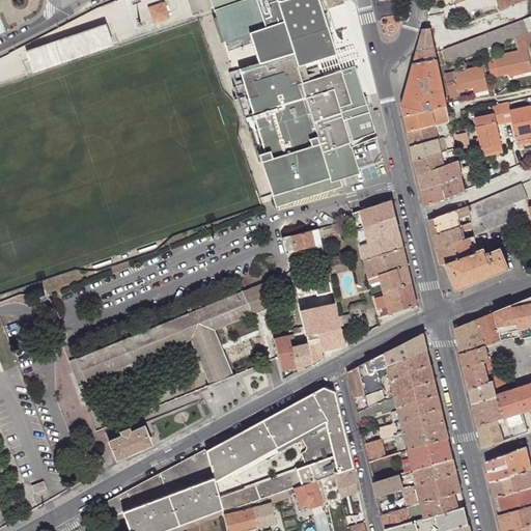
[(250,30),(259,62),(239,68),(260,161),(262,161),(276,207),(343,188),(339,176),(335,162),(344,160),(339,142),(348,139),(351,144),(375,134),(355,66),(302,82),(298,65),(336,54),(319,0),(213,0),(226,38),(250,30)]
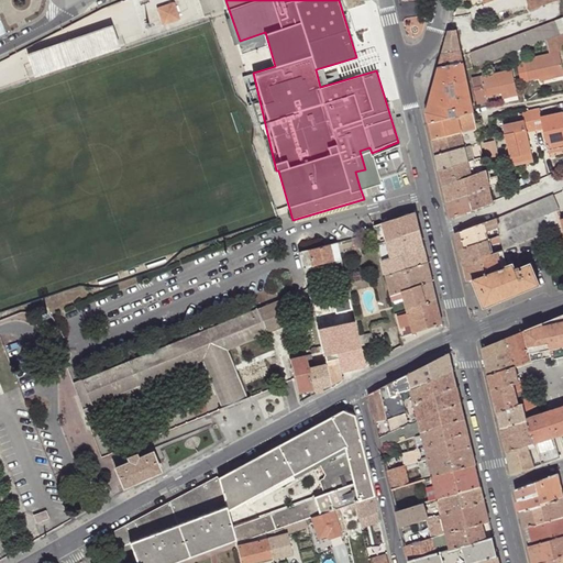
[(526,0),(529,11),(556,0),(526,0)]
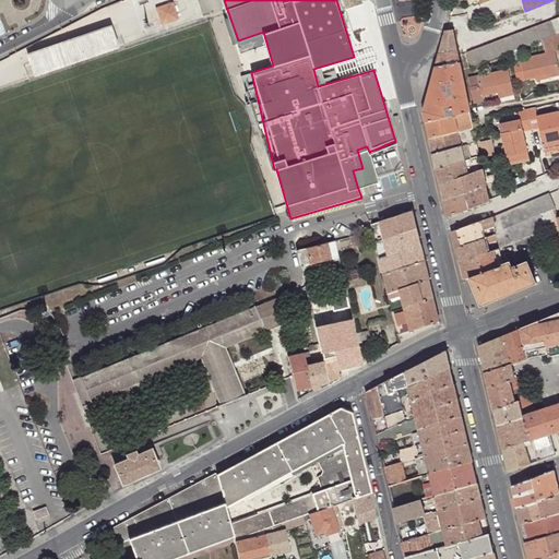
[(178,13),(175,1),(157,8),(162,20),(178,13)]
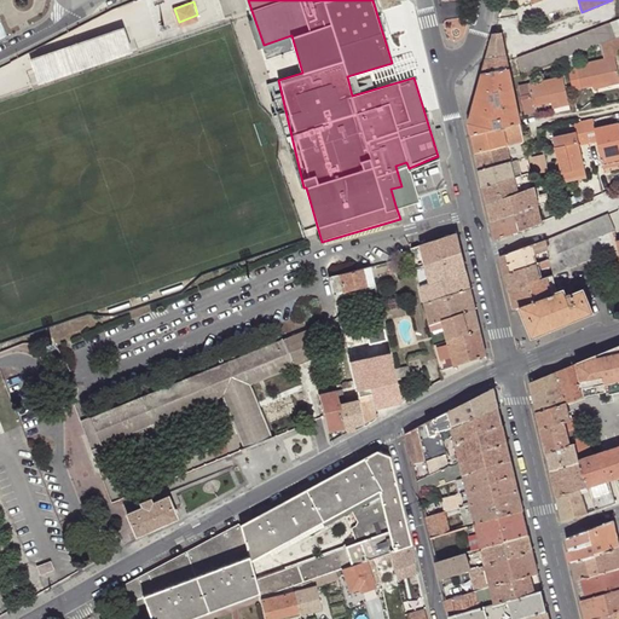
[(200,21),(197,15),(179,22),(180,27),(200,21)]
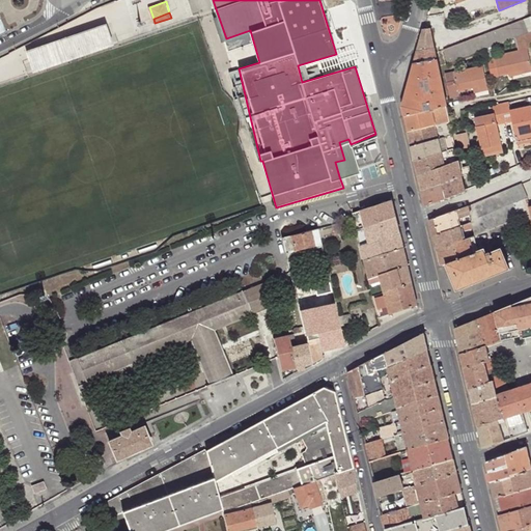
[(530,32),(530,17),(444,51),(448,64),(530,32)]
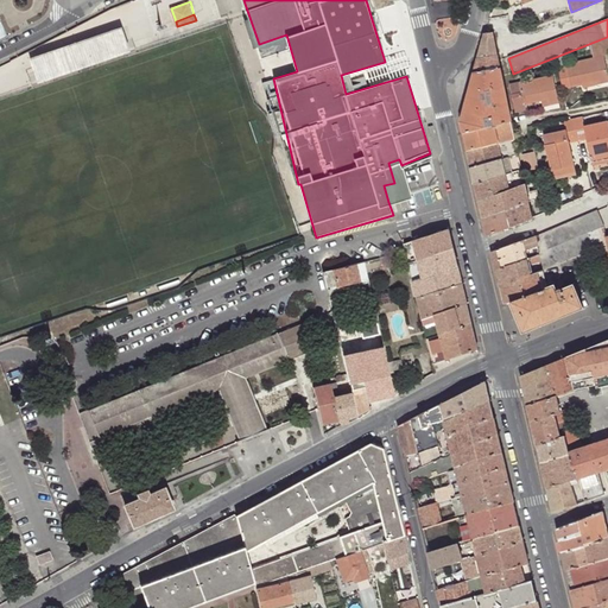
[(122,29),(31,59),(39,83),(131,52),(122,29)]
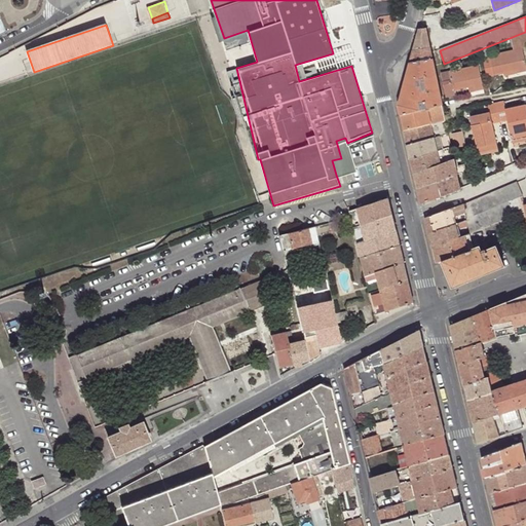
[(426,29),(419,29),(413,51),(430,48),(427,36),(426,29)]
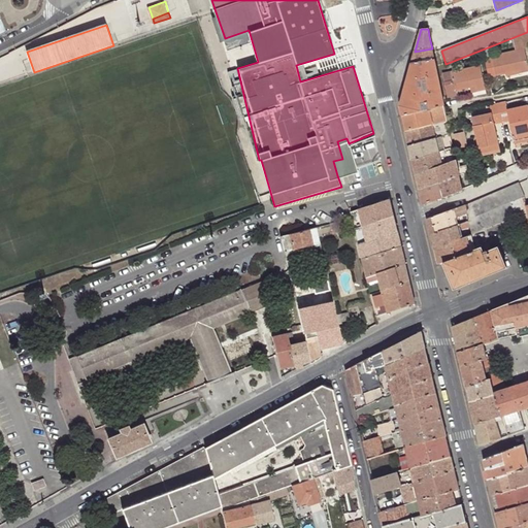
[(432,48),(415,52),(411,63),(434,61),(432,48)]
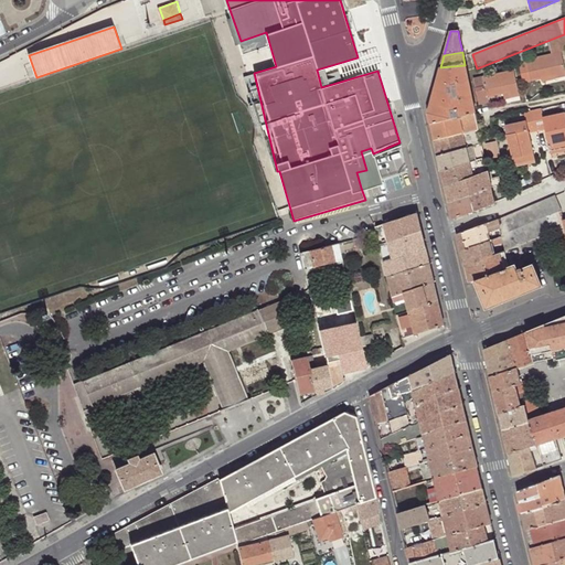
[(523,84),(543,81),(555,77),(556,81),(564,78),(564,64),(563,54),(528,62),(529,65),(520,67),(523,84)]
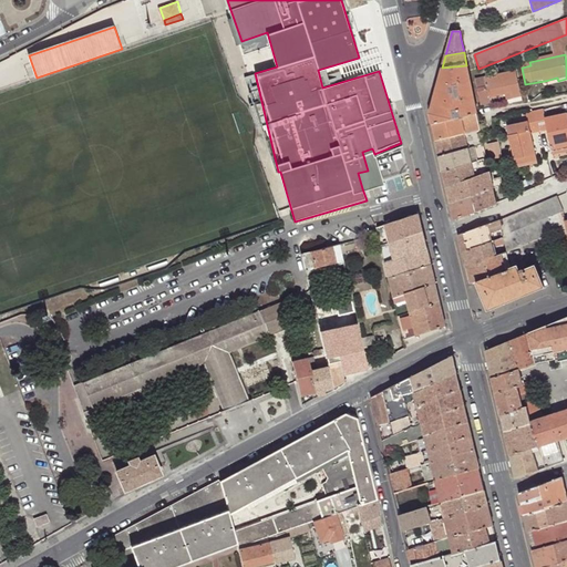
[(466,65),(442,68),(433,103),(430,114),(432,125),(477,115),(468,73),(466,65)]
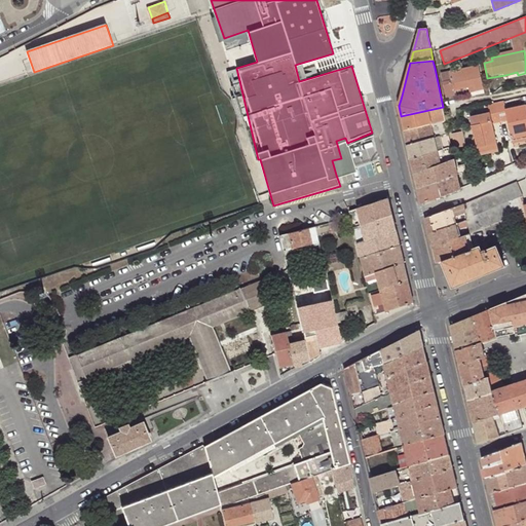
[(454,91),(470,88),(475,87),(476,92),(485,90),(480,67),(450,73),(454,91)]
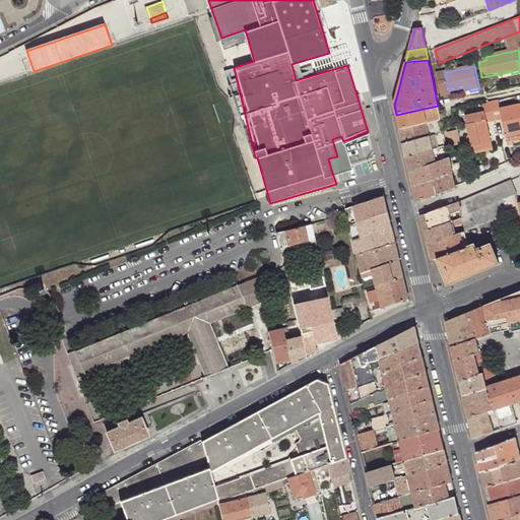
[(488,105),(483,106),(484,115),(466,119),(467,124),(494,117),(519,109),(519,106),(502,111),(500,103),(499,103),(491,104),(488,105)]
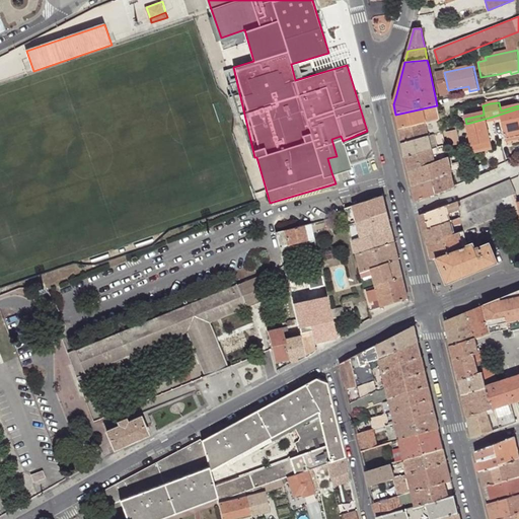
[(437,105),(395,115),(399,129),(441,120),(437,105)]
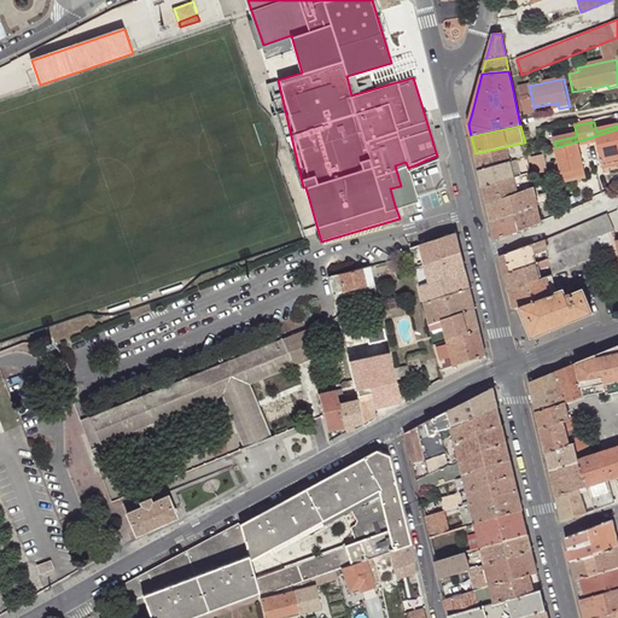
[(617,129),(587,139),(555,147),(563,180),(573,178),(572,174),(586,172),(581,149),(598,144),(602,167),(617,163),(617,129)]
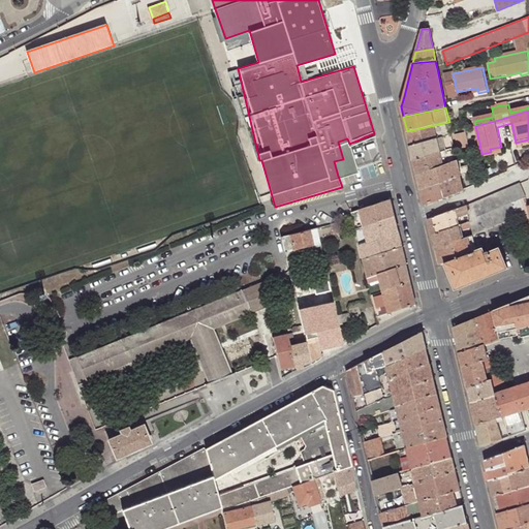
[(449,122),(407,131),(410,147),(452,135),(449,122)]
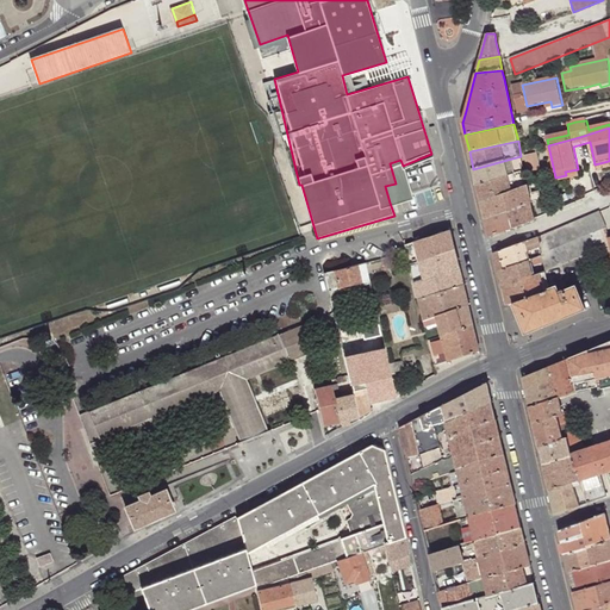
[(529,173),(540,170),(535,149),(524,151),(529,173)]
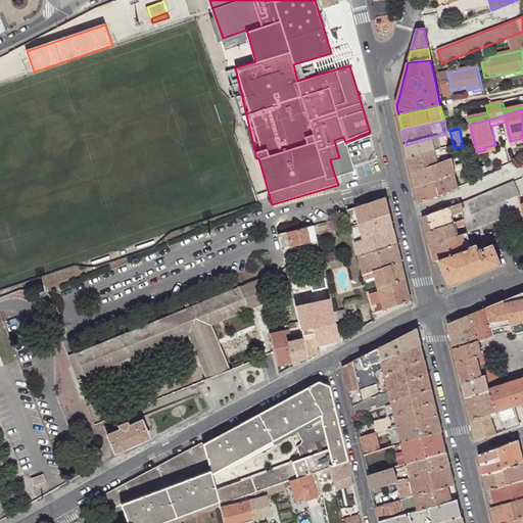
[(449,148),(446,134),(406,145),(410,158),(449,148)]
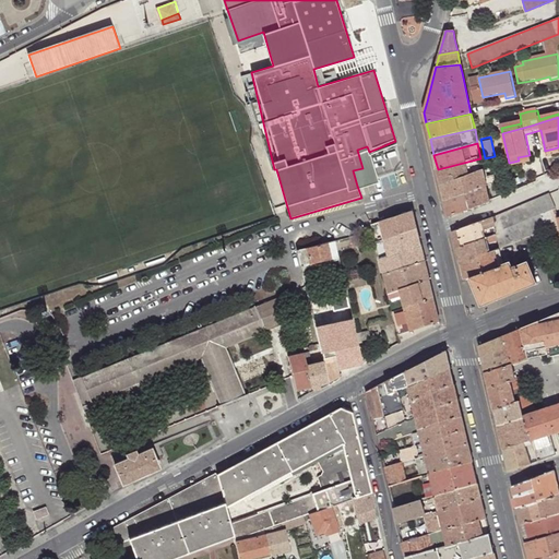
[(353,170),(357,186),(378,179),(369,152),(367,146),(357,150),(363,168),(353,170)]
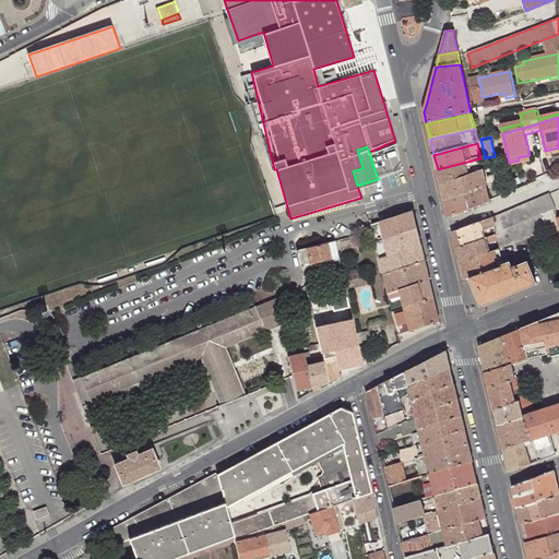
[(519,161),(509,163),(509,166),(531,161),(530,155),(518,157),(519,161)]
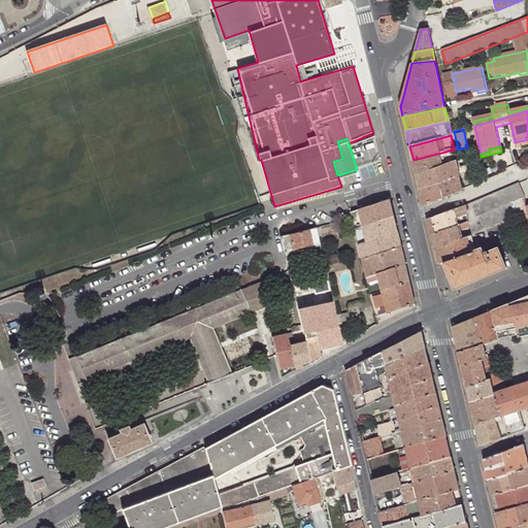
[(454,150),(414,160),(417,174),(456,161),(454,151),(455,151),(454,150)]
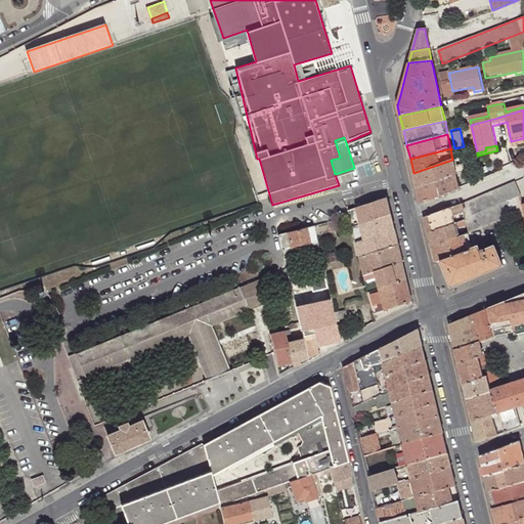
[(456,176),(452,160),(413,173),(418,188),(438,182),(456,176)]
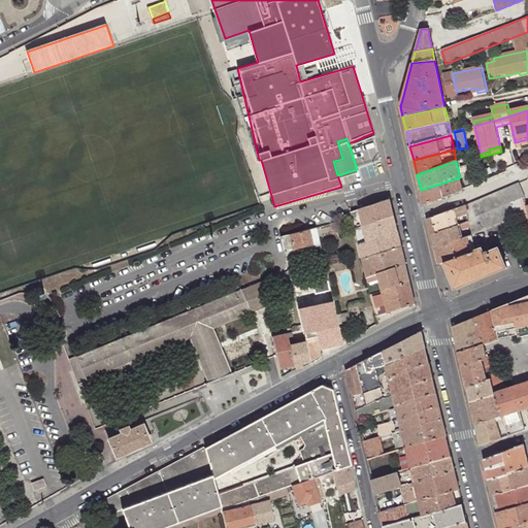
[(463,192),(460,177),(441,184),(444,198),(463,192)]
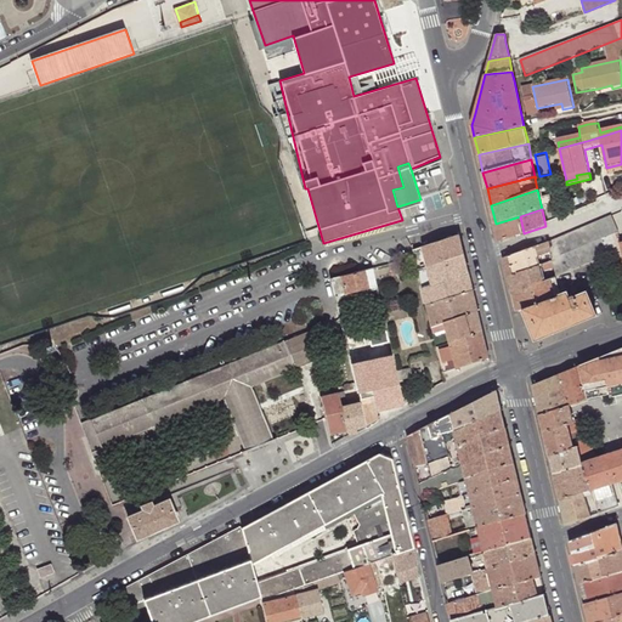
[(520,216),(496,224),(499,242),(524,233),(520,216)]
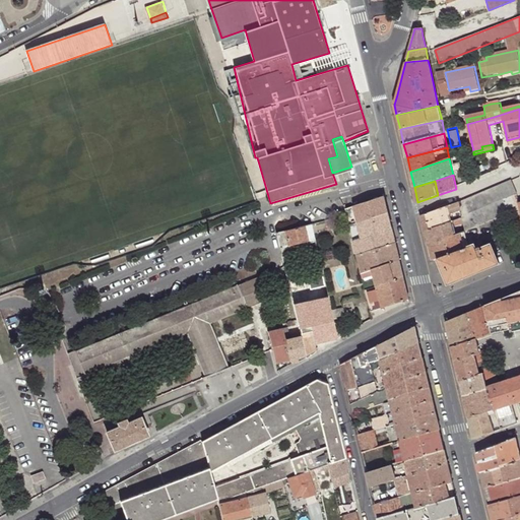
[(516,195),(511,182),(460,203),(461,211),(462,216),(516,195)]
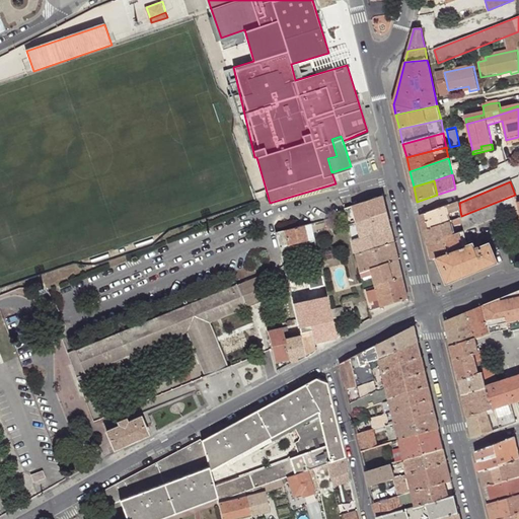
[(388,213),(384,196),(346,209),(347,216),(350,226),(388,213)]
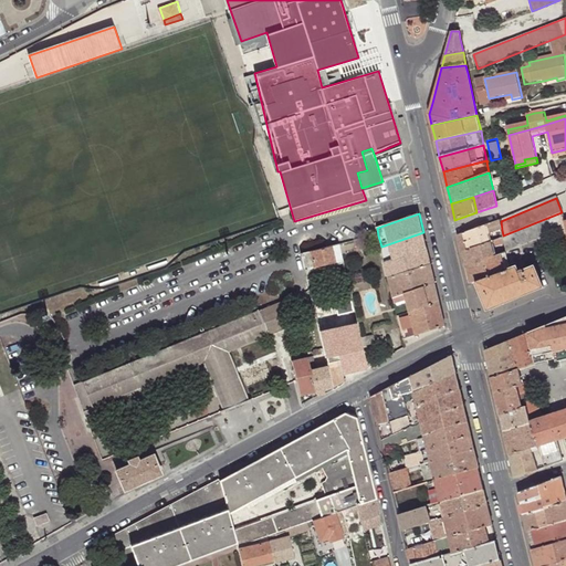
[(506,252),(552,233),(548,218),(503,236),(503,238),(506,252)]
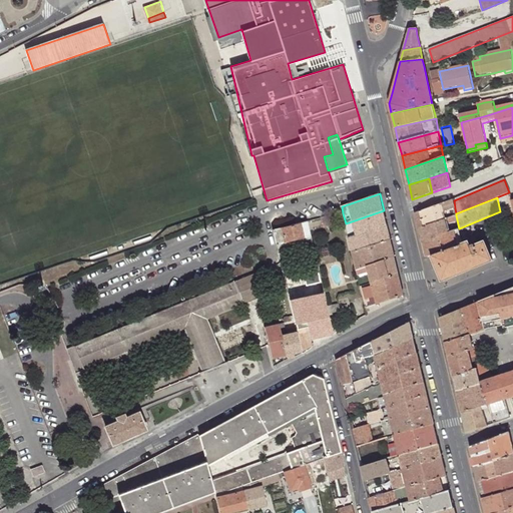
[(453,199),(415,212),(417,221),(455,208),(454,200),(453,199)]
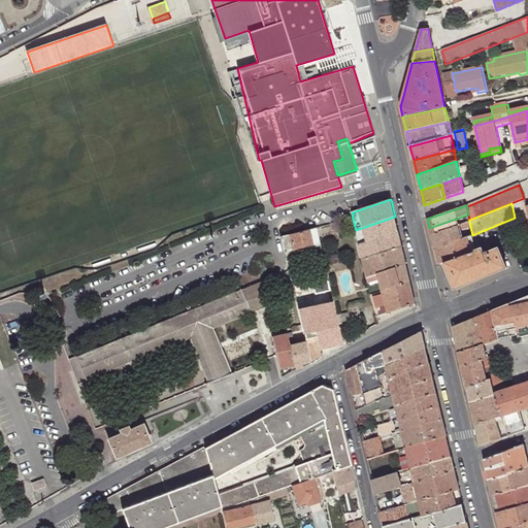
[(468,215),(429,228),(431,236),(469,222),(469,220),(468,215)]
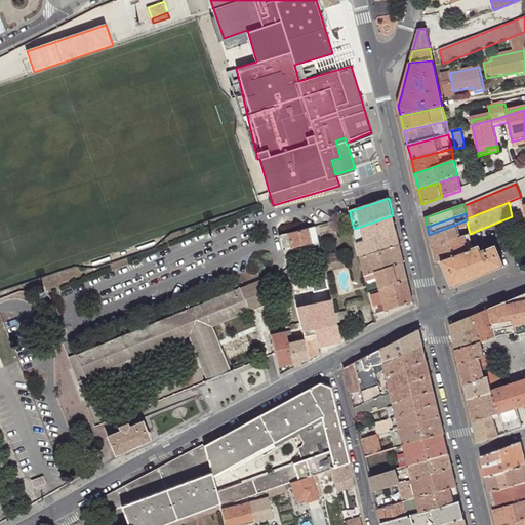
[(354,229),(357,242),(396,231),(393,215),(354,229)]
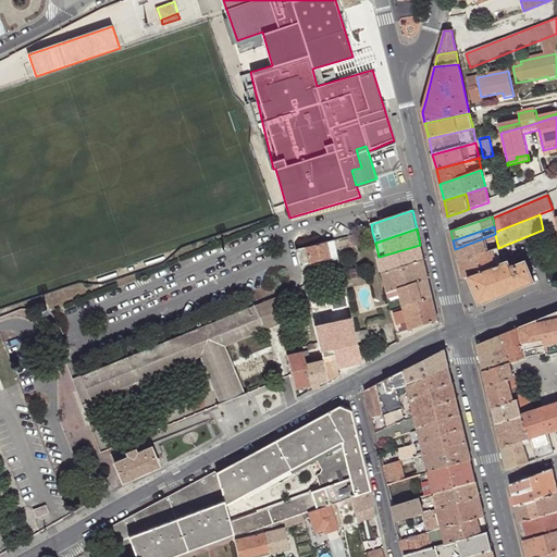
[(459,263),(498,248),(495,234),(455,249),(459,263)]
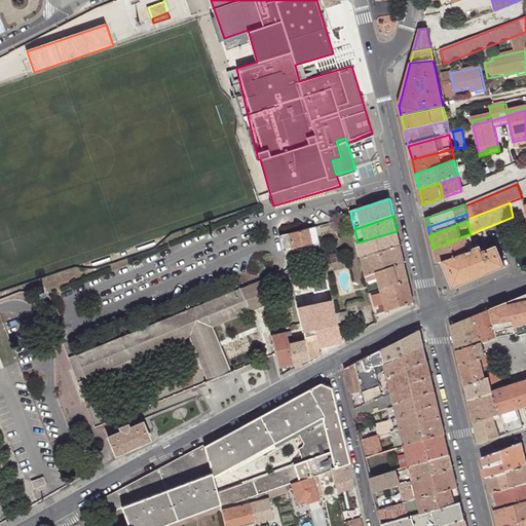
[(338,222),(330,224),(332,233),(340,231),(338,222)]
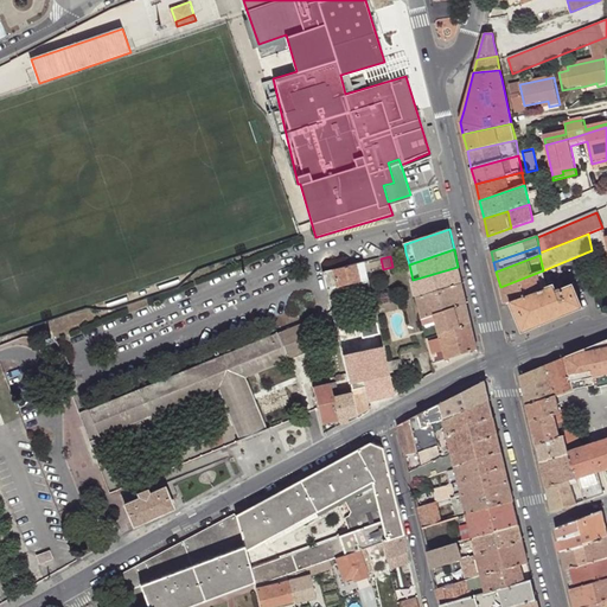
[(349,266),(323,272),(327,289),(368,279),(364,262),(349,266)]
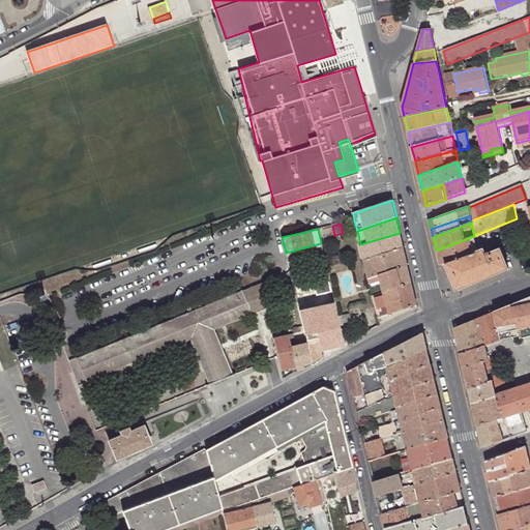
[(360,244),(363,260),(404,248),(400,233),(360,244)]
